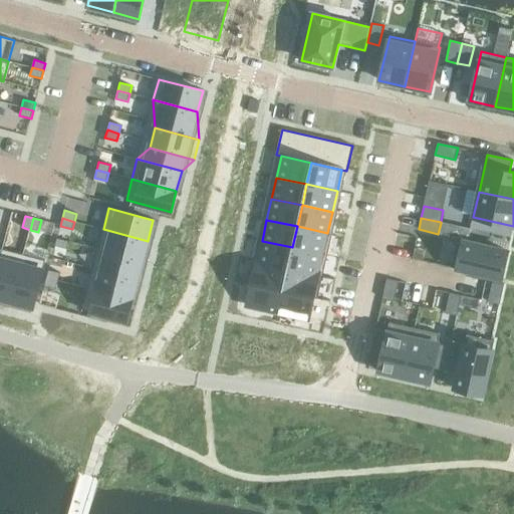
[(441,223),(438,234),(459,238),(459,240),(452,268),(501,279),(507,251),(468,242),(471,229),(441,223)]
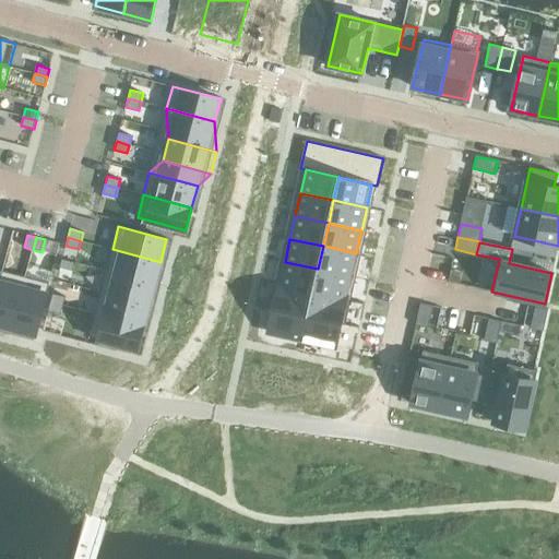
[(323,246),(318,269),(351,276),(356,253),(323,246)]
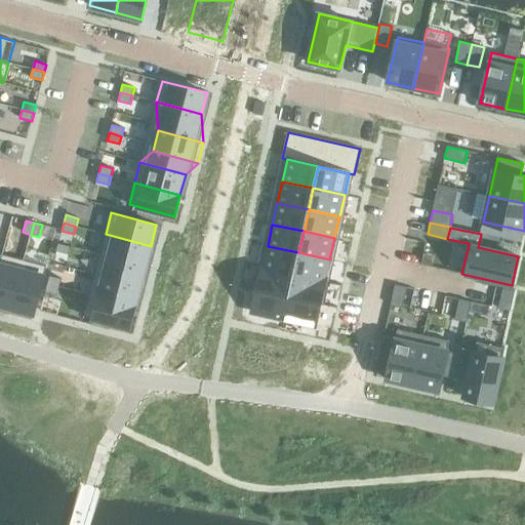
[(106,234),(99,254),(146,267),(151,246),(106,234)]
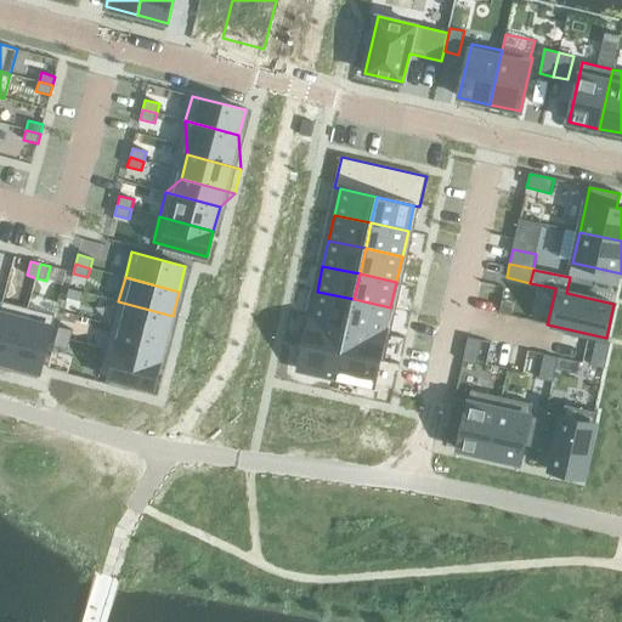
[(69,288),(67,298),(82,301),(84,292),(69,288)]
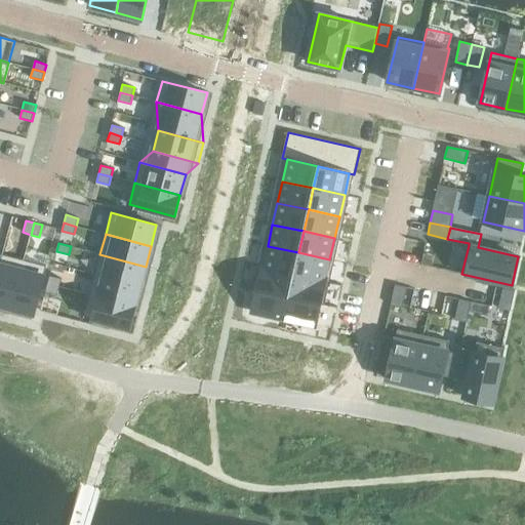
[(268,246),(263,268),(293,275),(298,252),(268,246)]
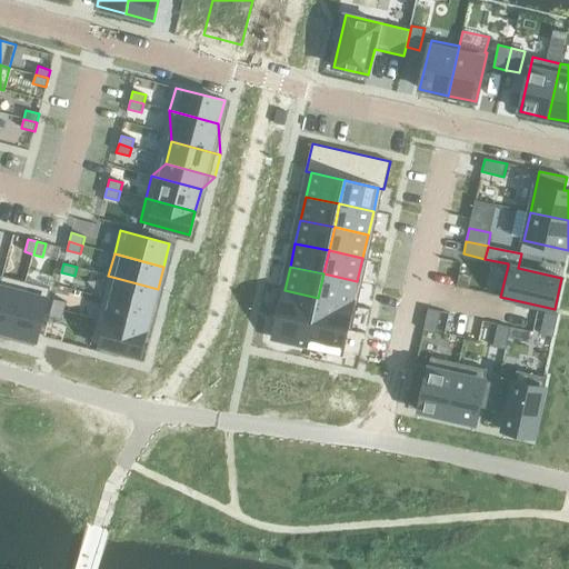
[(323,273),(318,298),(352,305),(357,281),(323,273)]
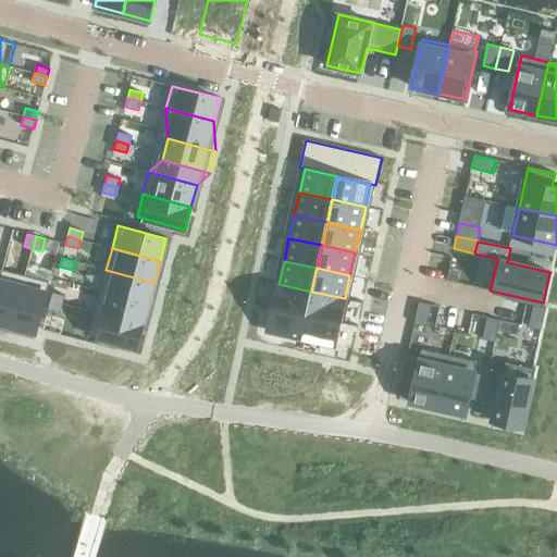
[(2,270),(0,279),(0,322),(12,326),(25,276),(2,270)]
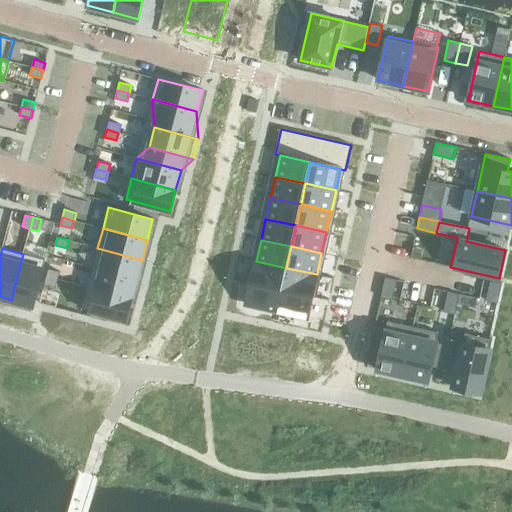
[(97,248),(92,268),(136,279),(142,260),(97,248)]
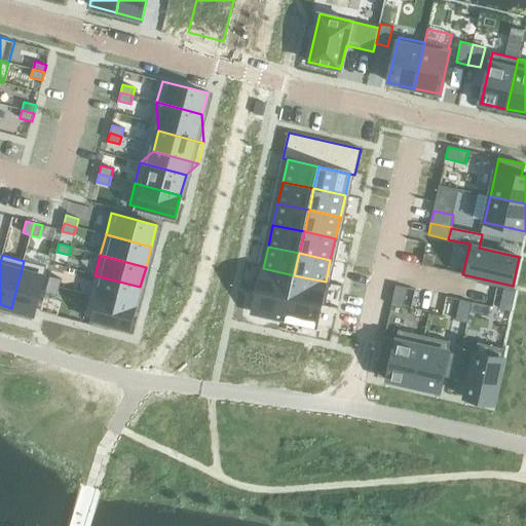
[(24,261),(11,308),(34,314),(46,266),(24,261)]
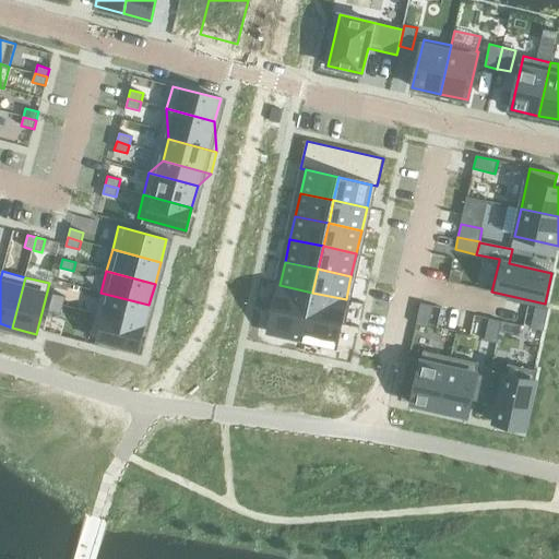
[(280,285),(274,308),(308,316),(312,293),(280,285)]
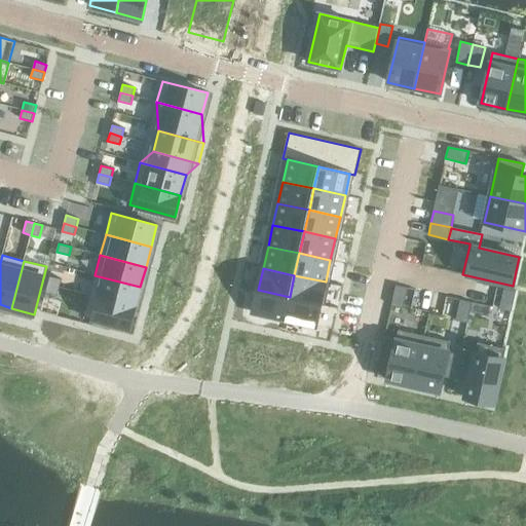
[(95,275),(89,295),(135,307),(140,287),(95,275)]
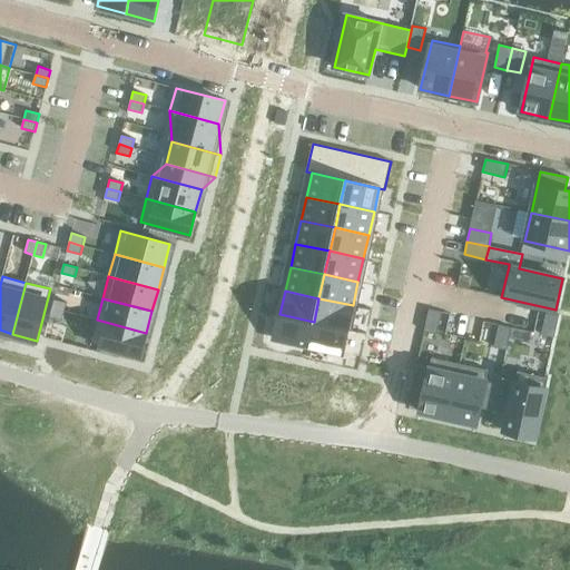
[(318,298),(314,322),(347,330),(353,305),(318,298)]
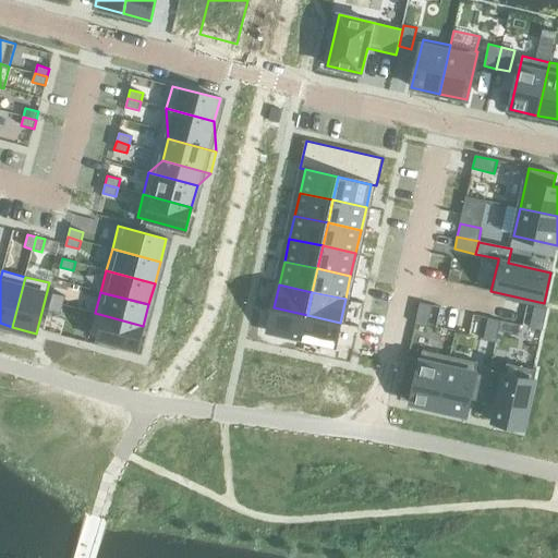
[(53,293),(51,302),(64,305),(67,296),(53,293)]
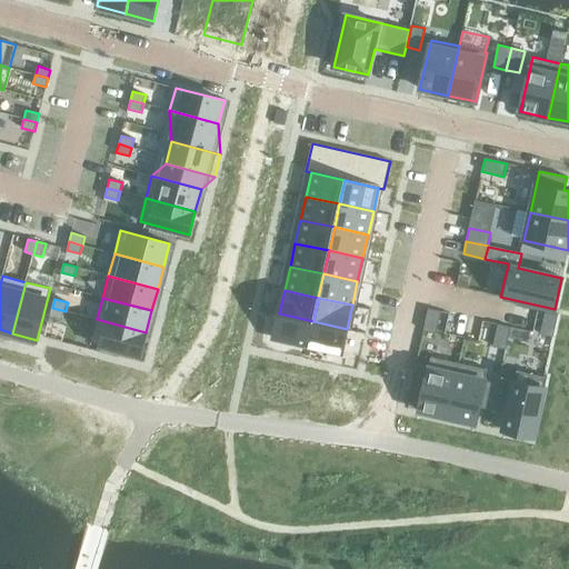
[(52,308),(50,317),(63,320),(66,311),(52,308)]
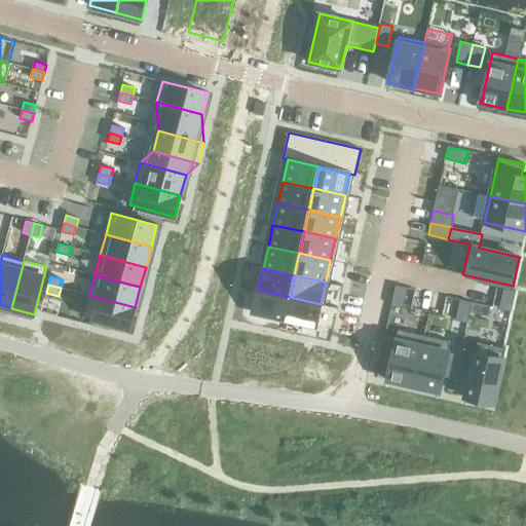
[(396,286),(391,305),(403,308),(408,289),(396,286)]
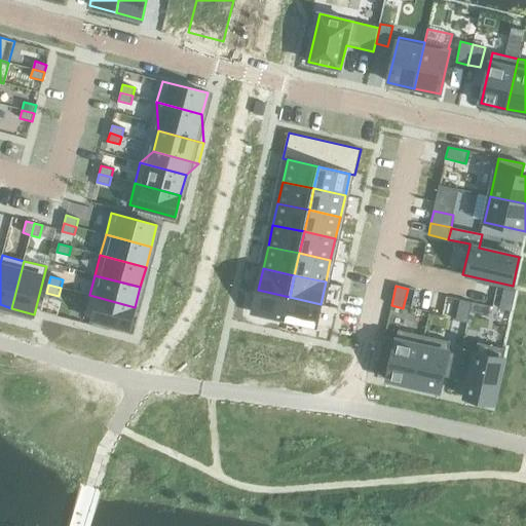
[(503,289),(499,308),(512,311),(516,292),(503,289)]
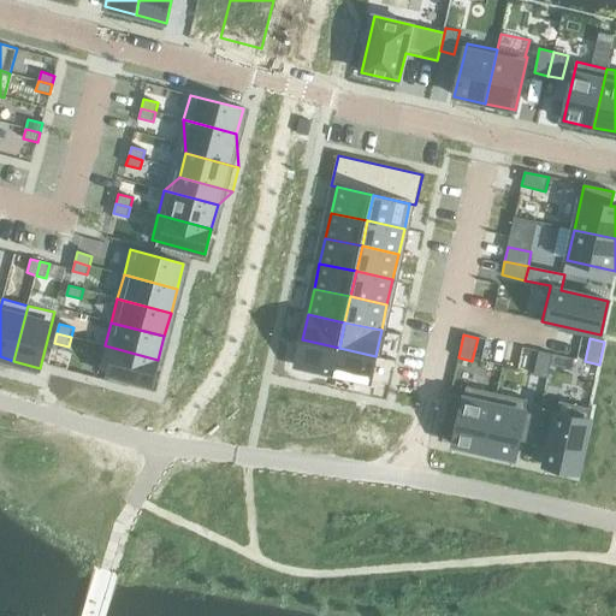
[(302,339),(296,366),(333,374),(339,348),(302,339)]
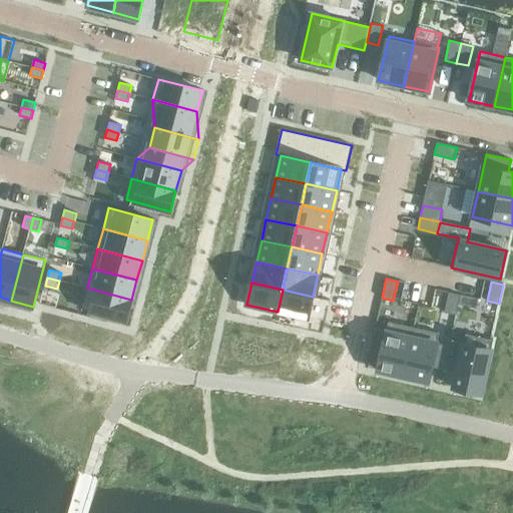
[(87,288),(82,309),(126,321),(131,300),(87,288)]
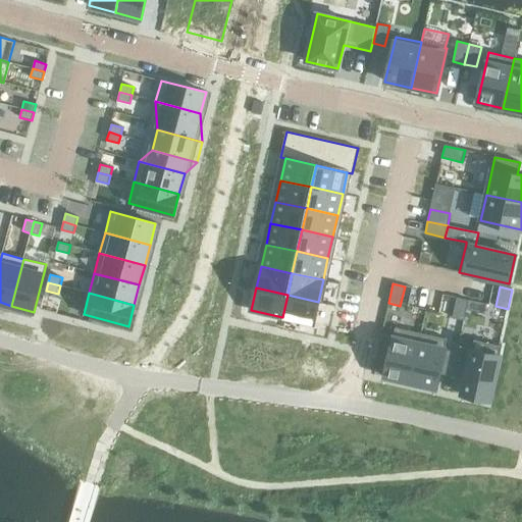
[(288,295),(282,317),(313,323),(318,302),(288,295)]
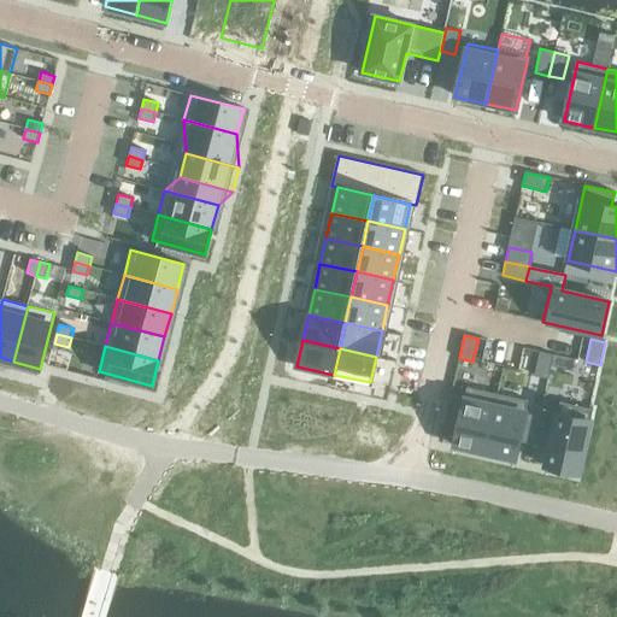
[(540,352),(534,376),(548,378),(553,356),(540,352)]
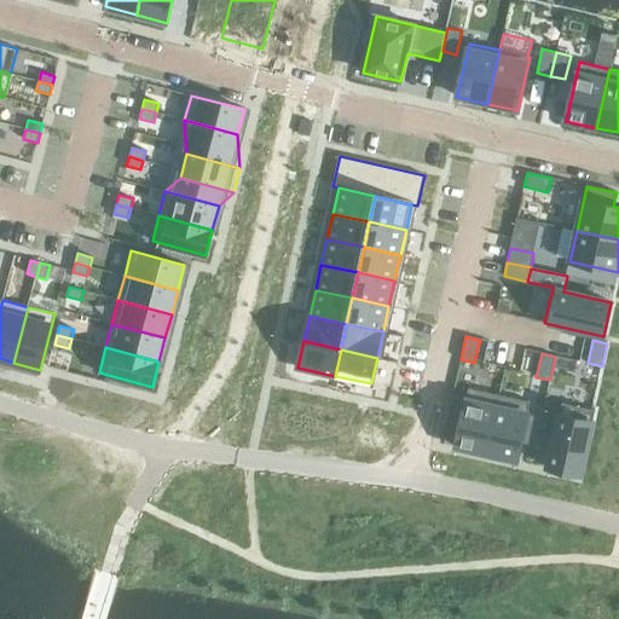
[(452,397),(446,426),(460,429),(456,447),(486,455),(499,395),(469,388),(467,399),(452,397)]
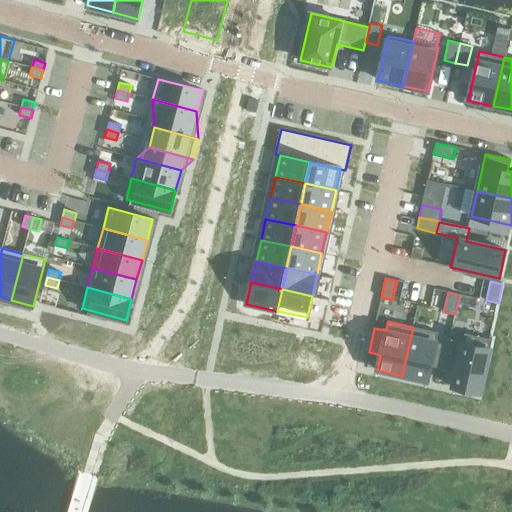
[(413,327),(402,376),(428,381),(431,366),(443,369),(448,344),(437,342),(439,332),(413,327)]
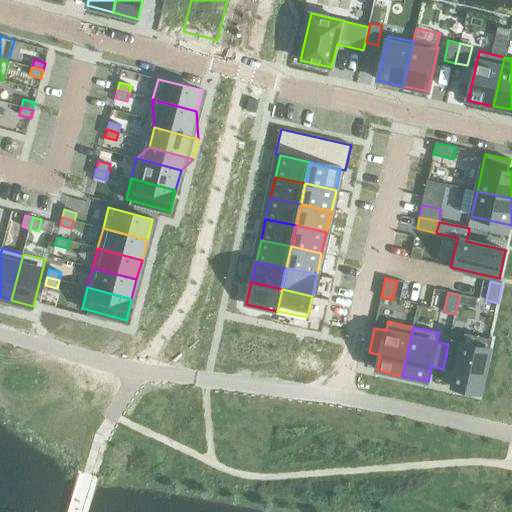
[(448,344),(443,369),(456,372),(453,387),(480,393),(492,340),(465,333),(463,343),(449,340),(448,344)]
